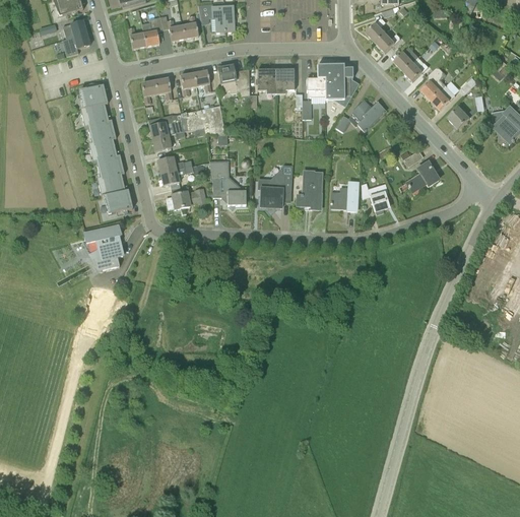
[(75,16),(73,11),(82,9),(80,0),(55,0),(59,15),(66,13),(68,18),(75,16)]
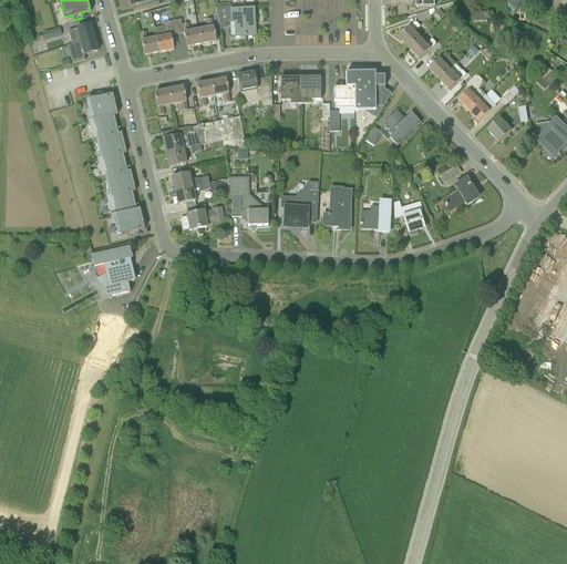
[(518,6),(508,0),(512,16),(513,16),(518,6)]
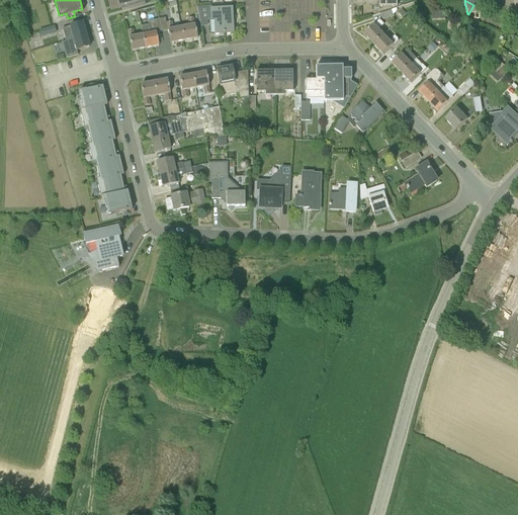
[(402,15),(406,11),(402,6),(398,10),(402,15)]
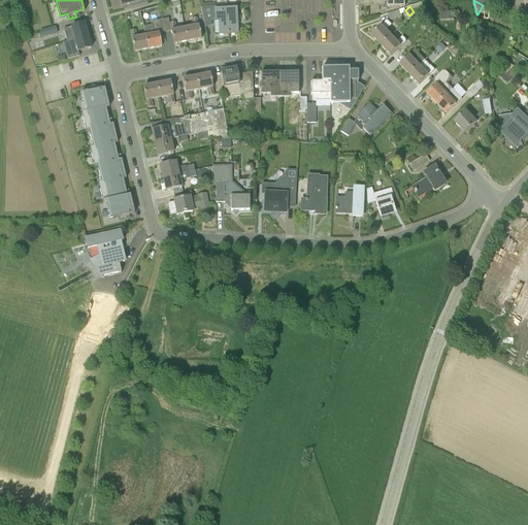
[(236,31),(235,17),(237,17),(236,7),(216,8),(216,18),(220,18),(220,31),(236,31)]
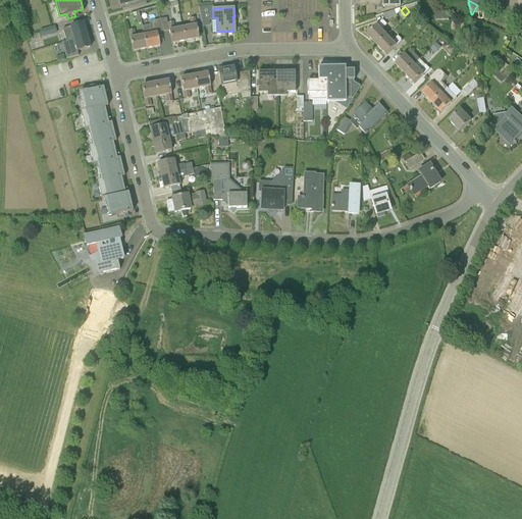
[(385,17),(397,13),(395,7),(383,11),(385,17)]
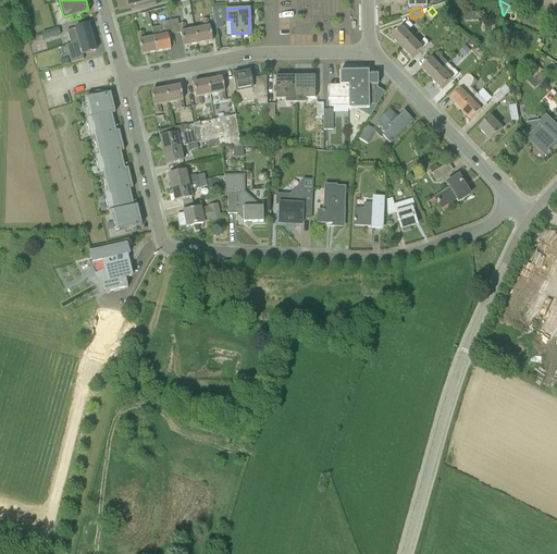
[(465,19),(479,19),(479,9),(465,9),(465,19)]
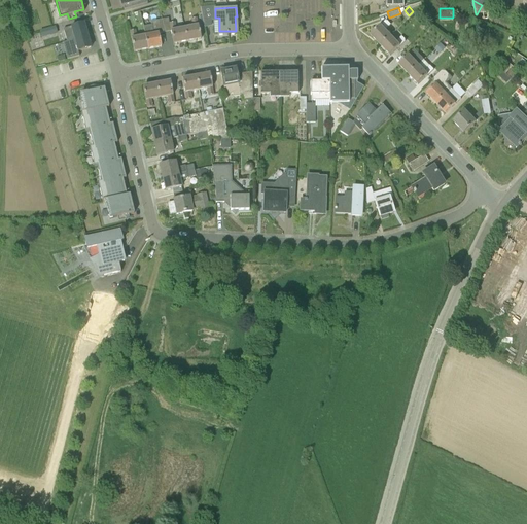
[(192,24),(184,26),(187,39),(201,36),(197,15),(190,16),(192,24)]
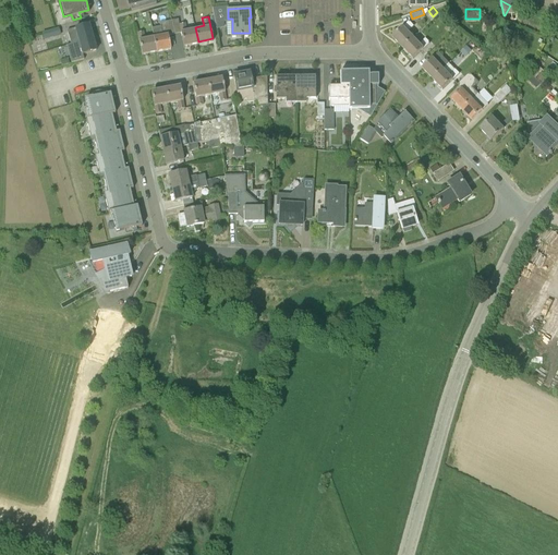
[(168,33),(174,32),(171,17),(159,20),(160,24),(152,25),(154,35),(156,49),(171,47),(168,33)]
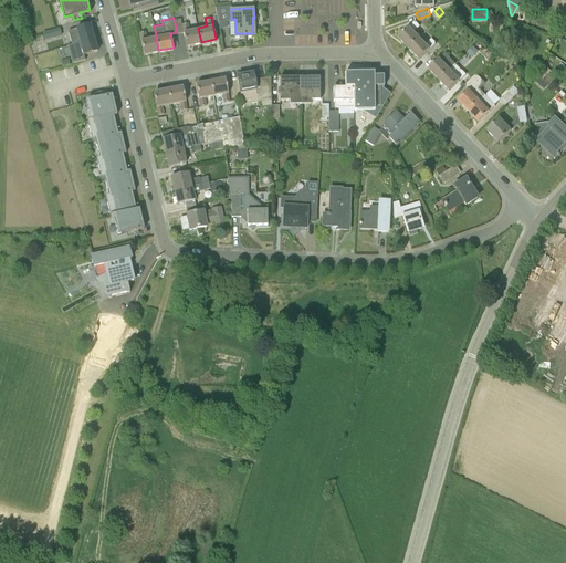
[(409,47),(420,35),(413,29),(419,23),(416,19),(399,35),(409,47)]
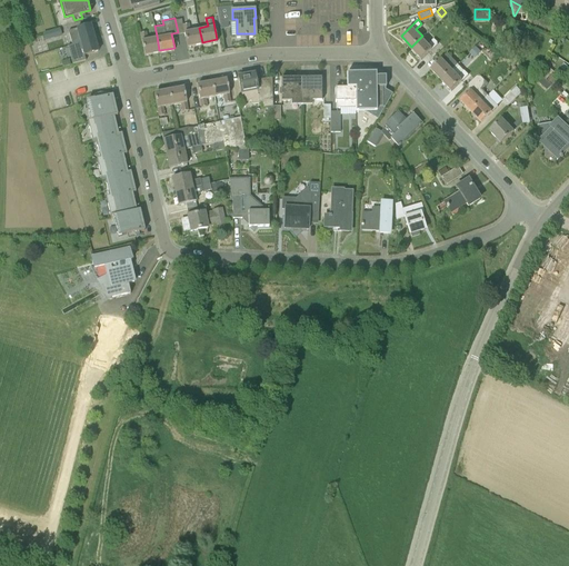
[(187,45),(202,42),(199,28),(190,29),(189,21),(182,22),(187,45)]
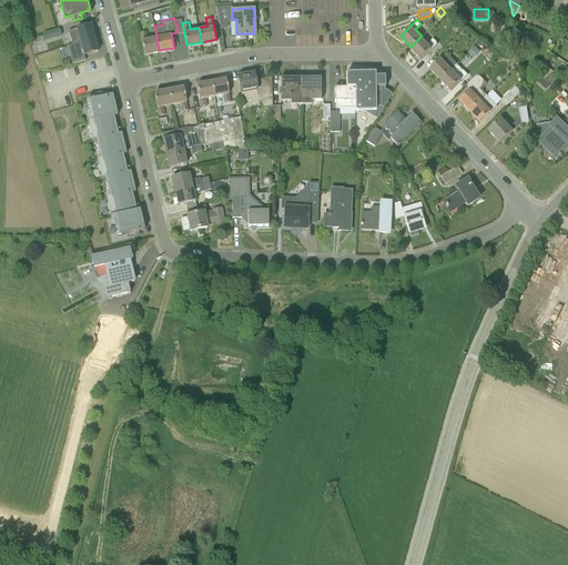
[(80,39),(94,36),(90,22),(77,26),(77,27),(68,29),(71,41),(80,39)]
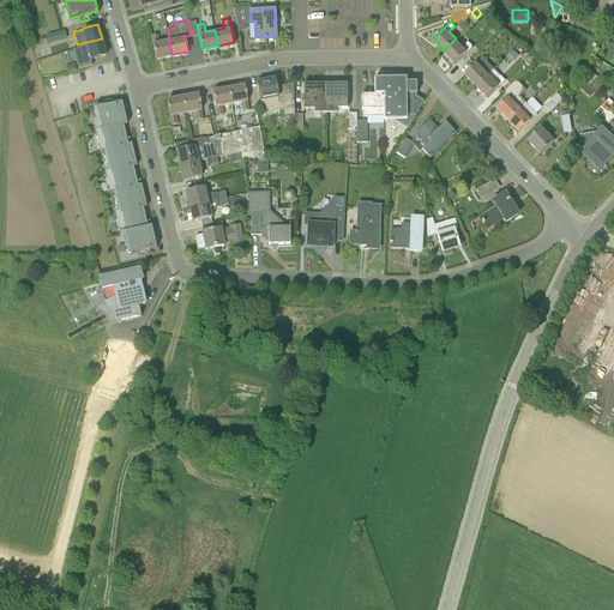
[(65,28),(55,30),(58,38),(67,36),(65,28)]
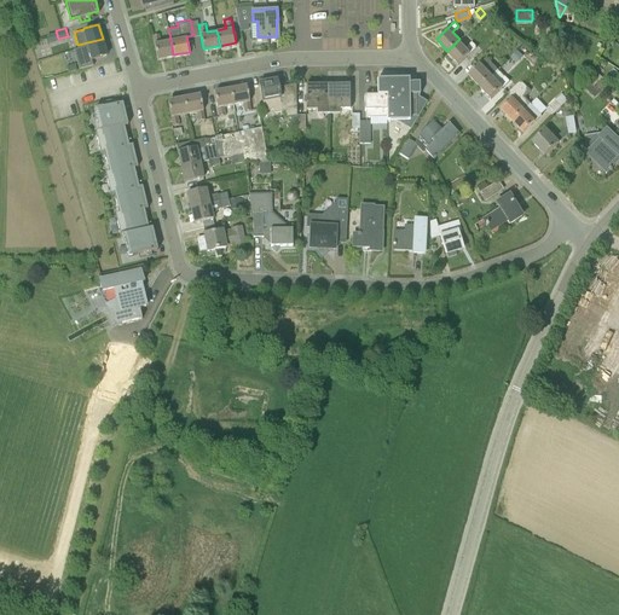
[(157,58),(173,54),(171,39),(161,41),(158,32),(152,33),(157,58)]
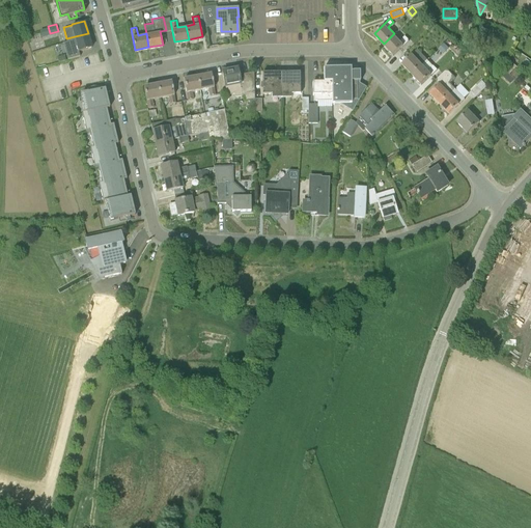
[(80,54),(79,49),(91,46),(88,33),(75,36),(66,38),(70,50),(66,51),(67,57),(73,56),(80,54)]
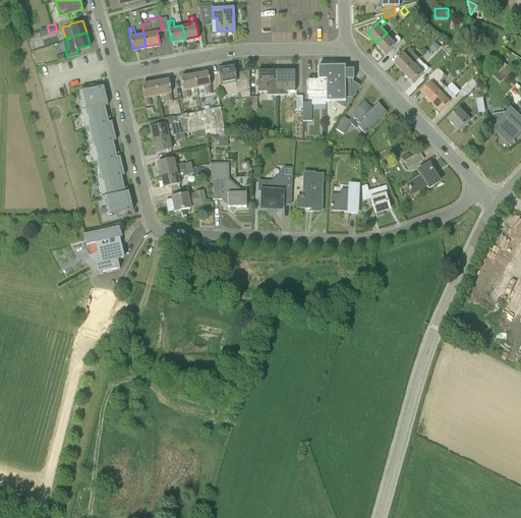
[(392,39),(387,33),(377,43),(386,53),(401,38),(398,34),(392,39)]
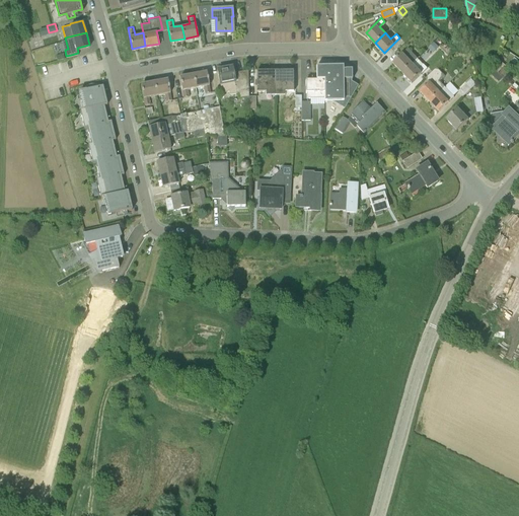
[(434,42),(429,46),(433,51),(438,46),(434,42)]
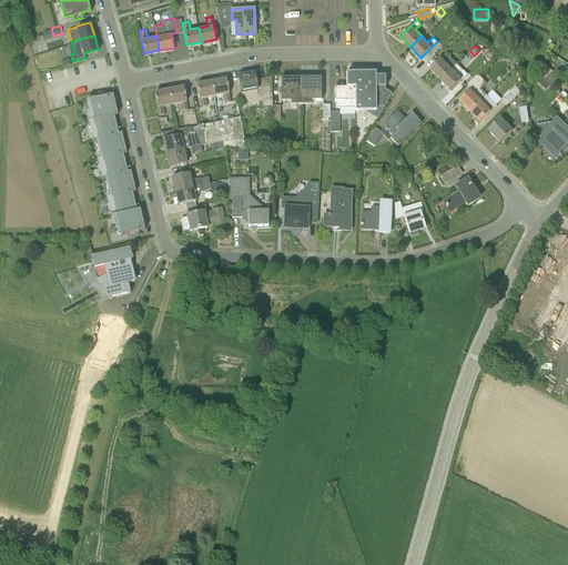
[(447,71),(452,68),(457,62),(447,51),(430,67),(440,78),(447,71)]
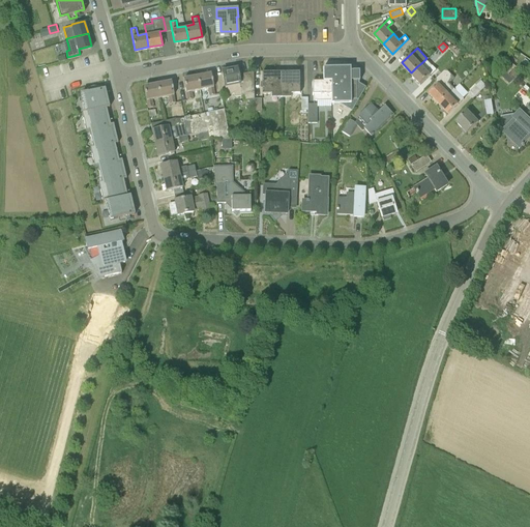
[(503,66),(509,71),(518,62),(511,56),(503,66)]
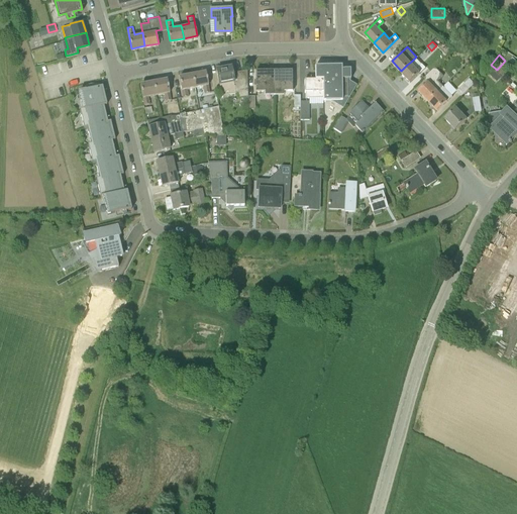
[(418,69),(416,68),(411,62),(407,65),(401,71),(410,81),(415,76),(420,72),(418,69)]
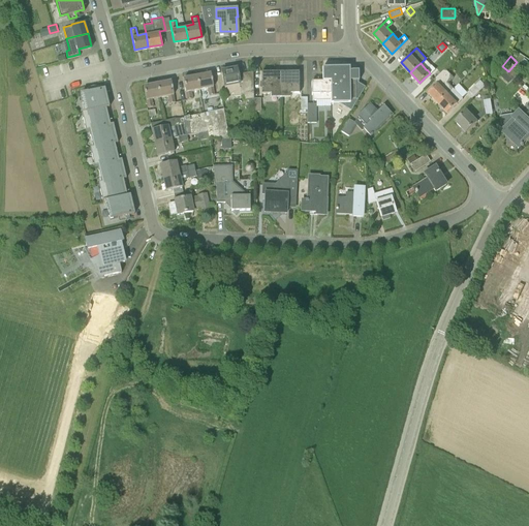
[(430,65),(426,69),(428,70),(430,73),(435,67),(432,64),(430,65)]
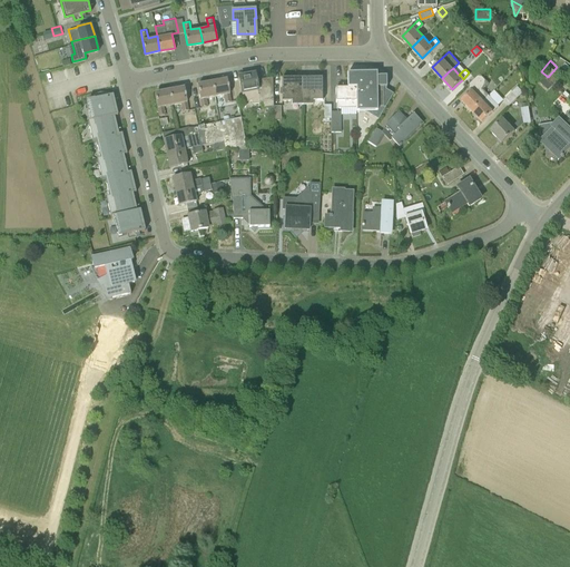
[(557,69),(549,77),(553,81),(561,74),(557,69)]
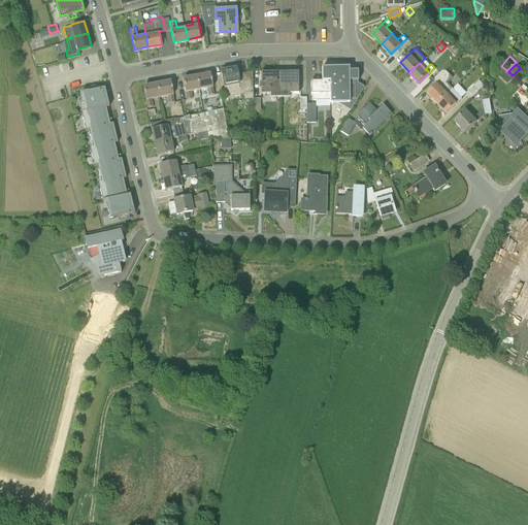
[(322,79),(329,79),(330,98),(336,97),(336,100),(350,108),(364,85),(358,81),(358,69),(354,69),(349,69),(349,65),(324,66),(322,66),(322,79)]
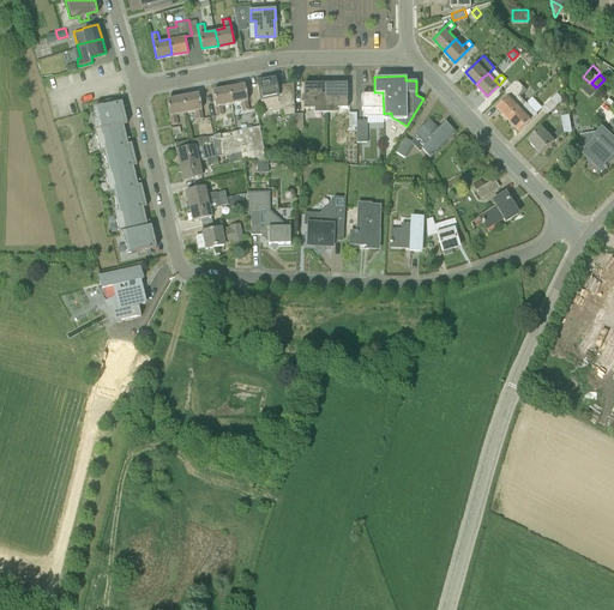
[(281,108),(277,91),(275,77),(257,80),(262,106),(271,103),(272,110),(281,108)]
